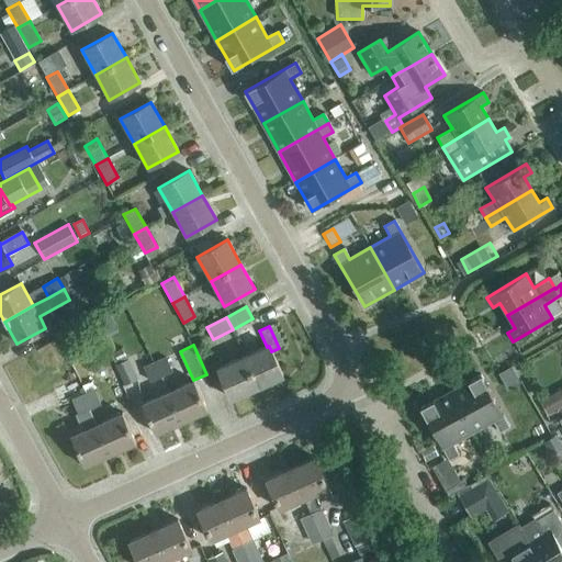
[(243,357),(257,388),(283,377),(271,351),(269,346),(267,347),(243,357)]
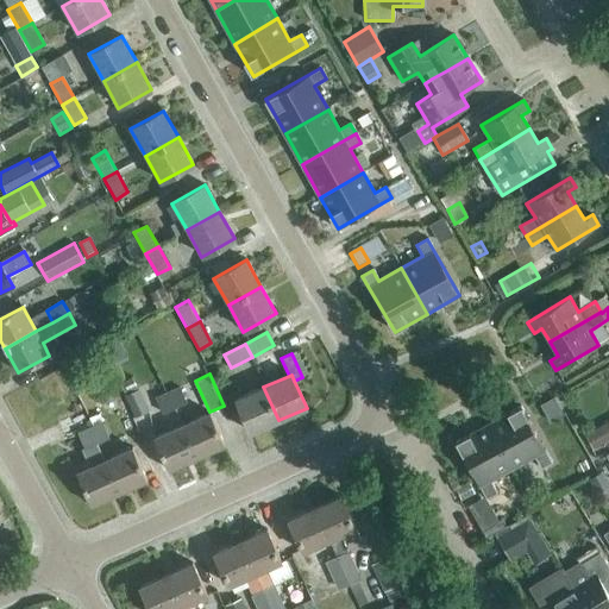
[(93,393),(99,408),(114,402),(108,387),(93,393)]
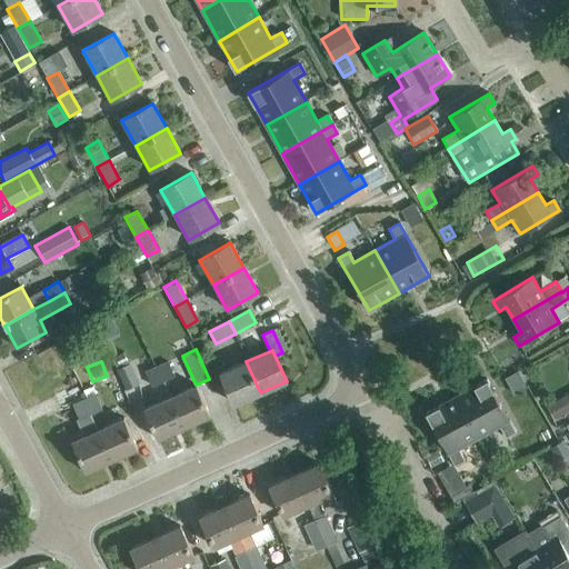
[(157,367),(163,382),(176,377),(168,361),(157,367)]
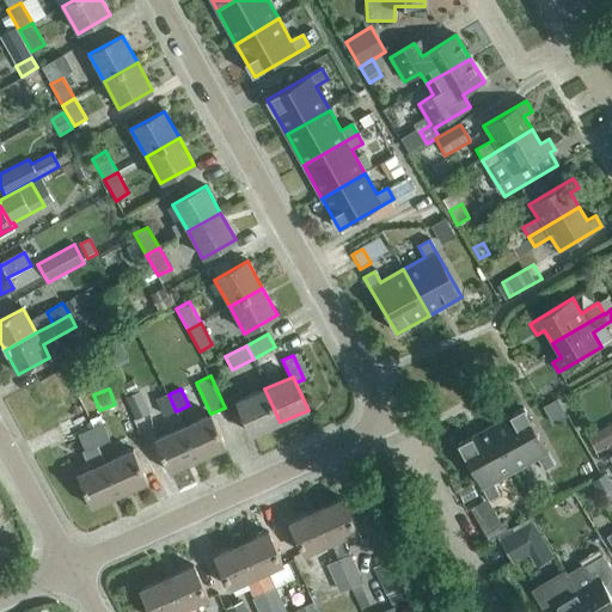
[(252,435),(280,422),(264,389),(237,402),(252,435)]
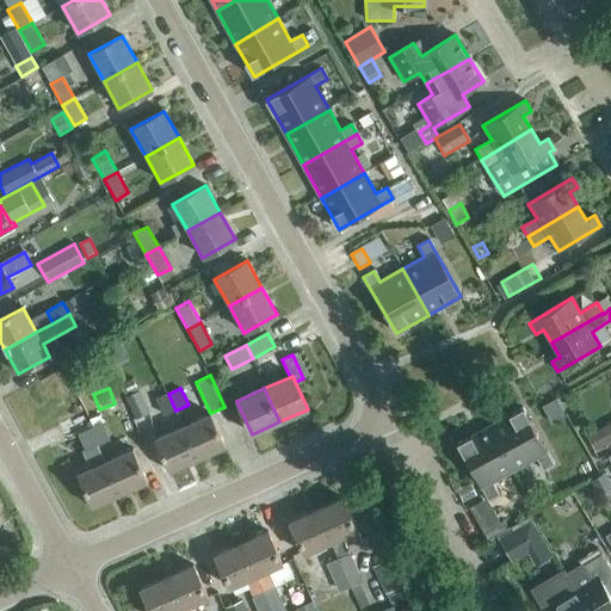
[(136,419),(152,412),(141,389),(127,396),(136,419)]
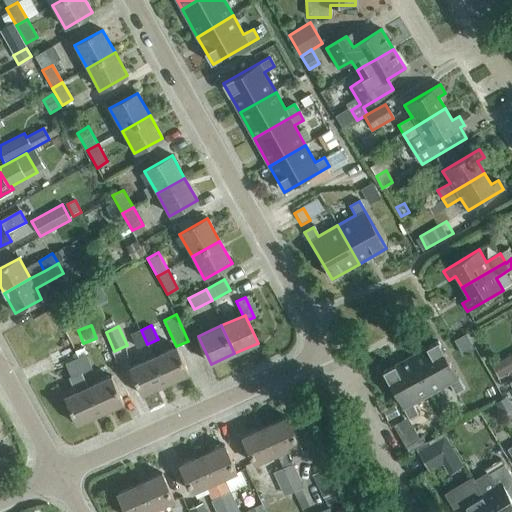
[(137,349),(147,344),(141,330),(131,335),(137,349)]
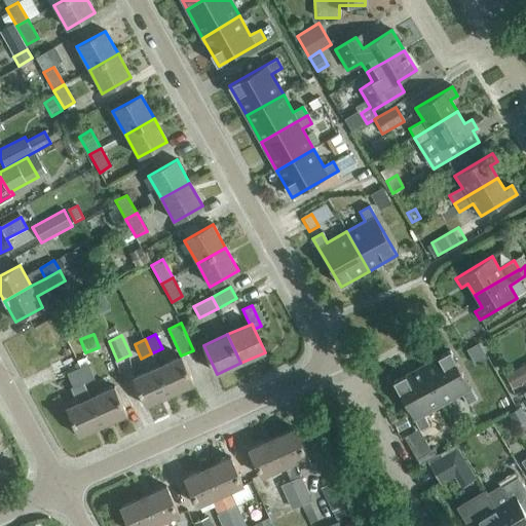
[(422,368),(444,406),(461,396),(467,405),(476,400),(450,352),(422,368)]
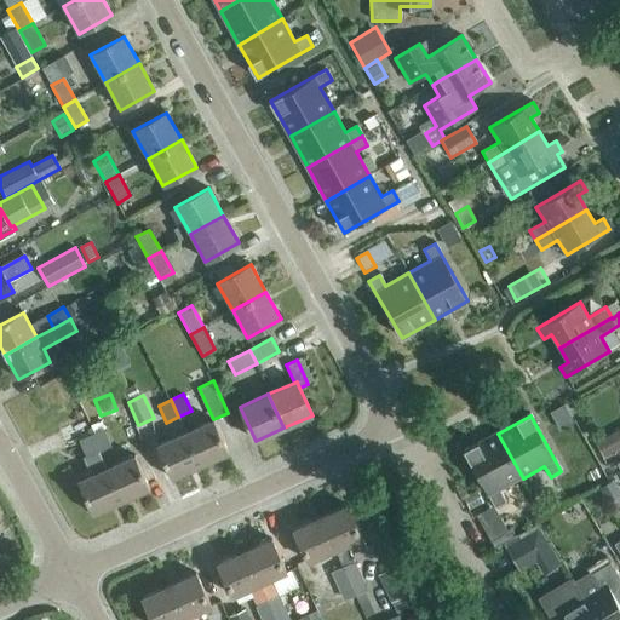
[(185,432),(200,466),(229,454),(213,419),(185,432)]
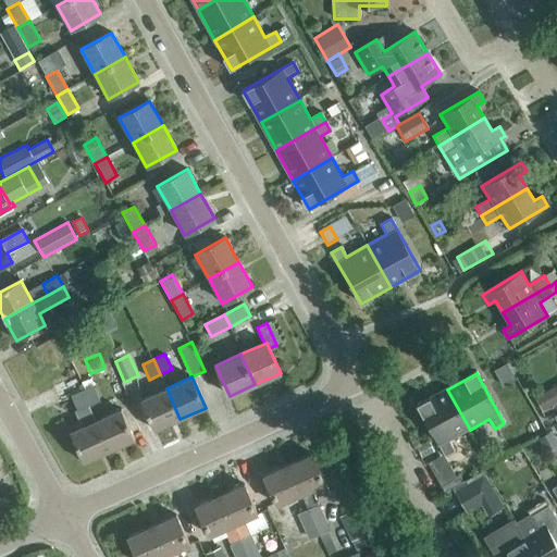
[(556,384),(541,392),(547,407),(556,401),(556,384)]
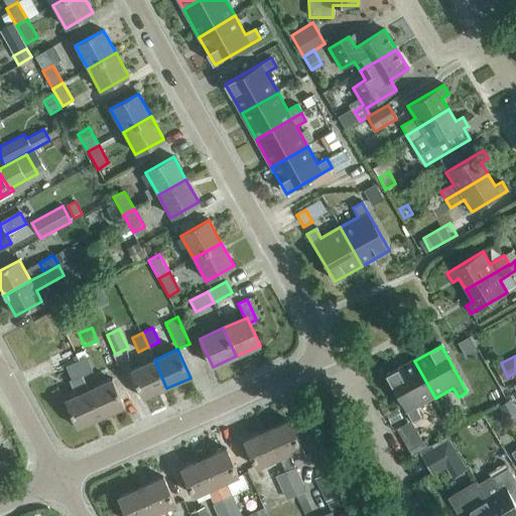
[(86,358),(76,362),(83,377),(93,373),(86,358)]
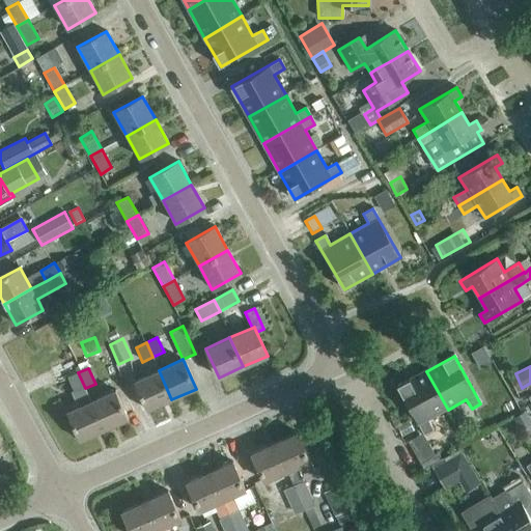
[(147,411),(171,399),(159,370),(134,382),(147,411)]
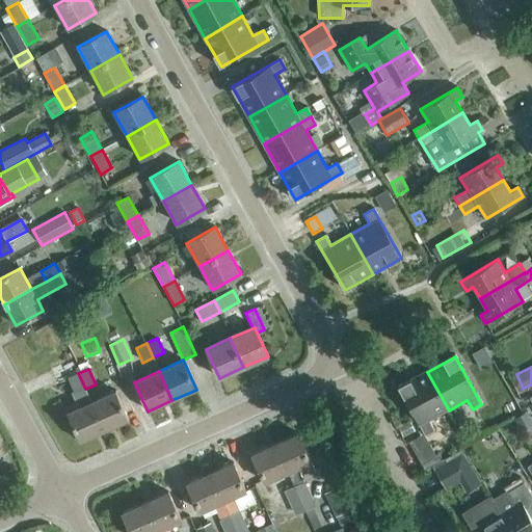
[(429,422),(449,410),(427,372),(399,388),(426,435),(433,430),(429,422)]
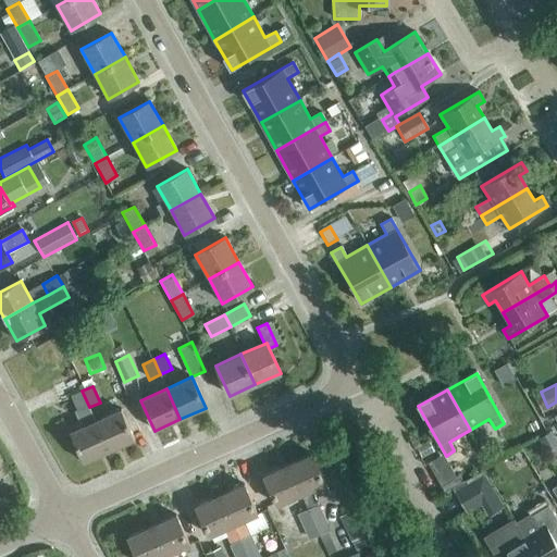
[(81,426),(70,432),(84,462),(109,452),(95,420),(89,407),(82,391),(71,396),(78,412),(75,413),(81,426)]
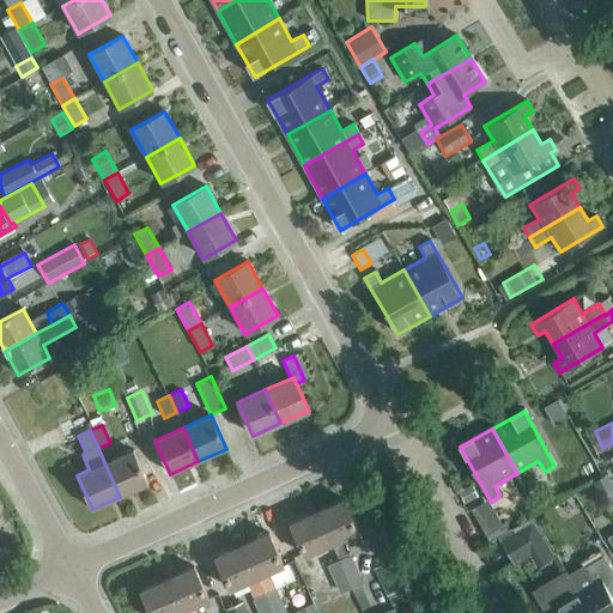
[(133,450),(104,462),(120,497),(149,484),(133,450)]
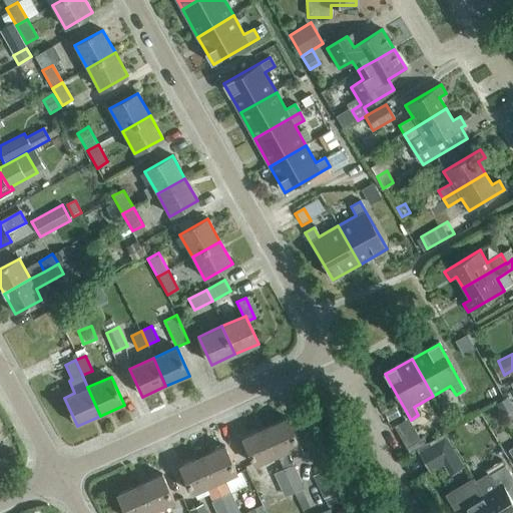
[(505,398),(494,404),(501,416),(512,410),(505,398)]
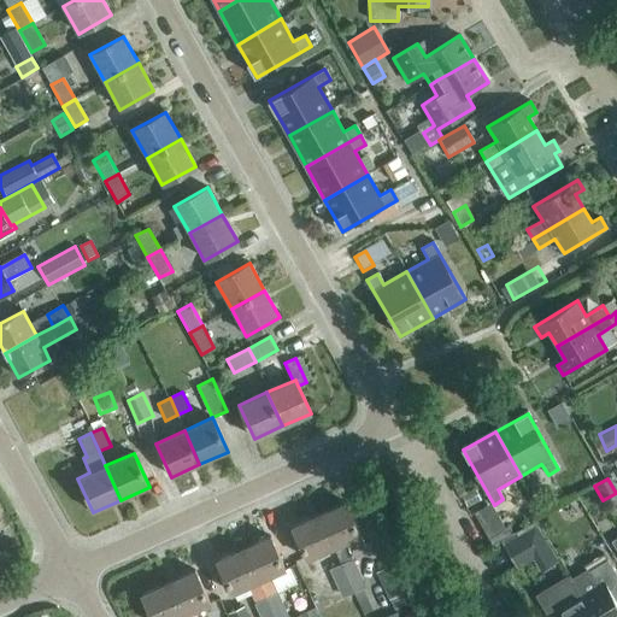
[(346,503),(318,515),(334,548),(341,565),(342,564),(356,559),(347,542),(360,536),(346,503)]
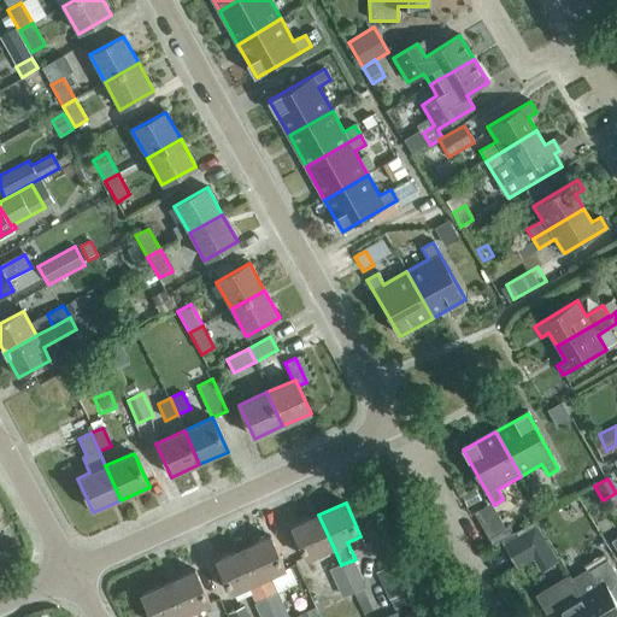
[(318,515),(292,527),(306,560),(334,548),(318,515)]
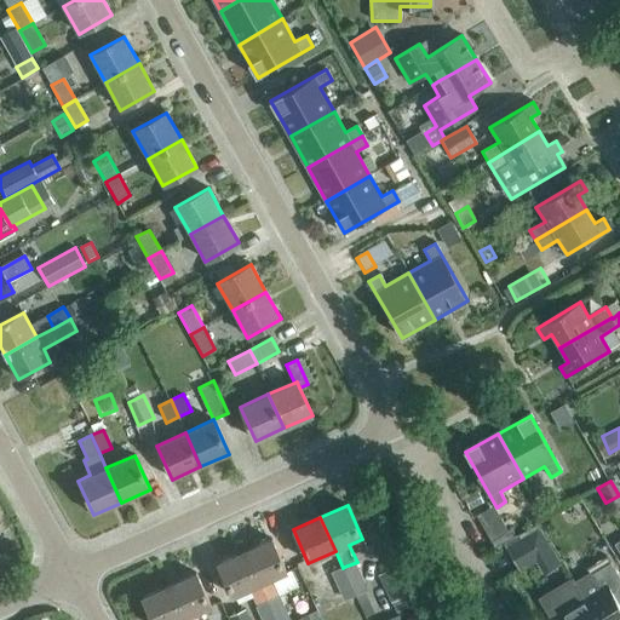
[(501,522),(484,530),(493,547),(510,538),(501,522)]
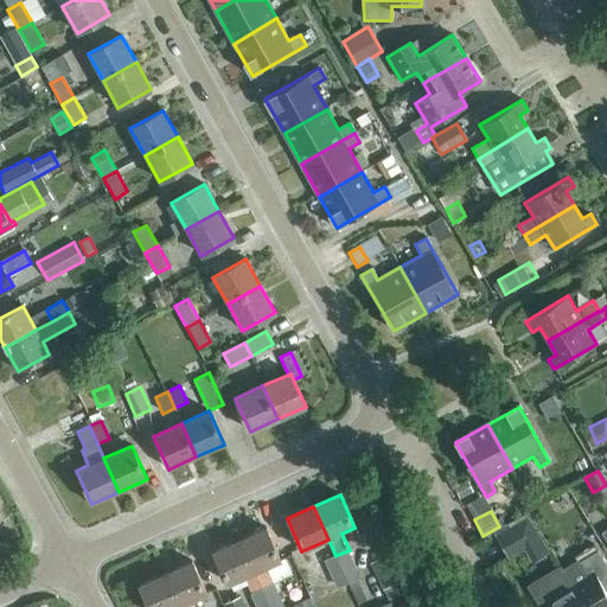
[(517,553),(538,541),(526,519),(497,536),(505,551),(513,547),(517,553)]
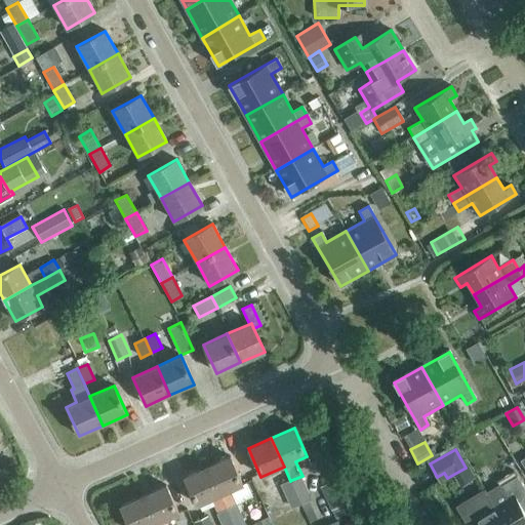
[(207,467),(233,524),(247,524),(231,489),(242,485),(230,456),(207,467)]
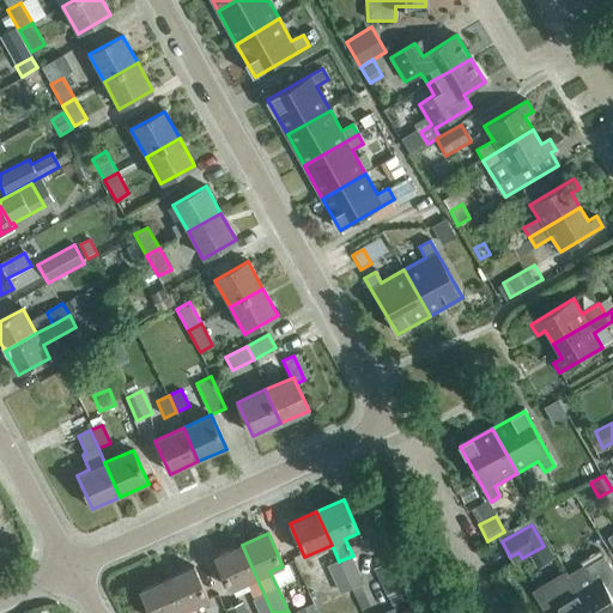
[(260,612),(272,612),(242,545),(216,557),(230,589),(247,582),(260,612)]
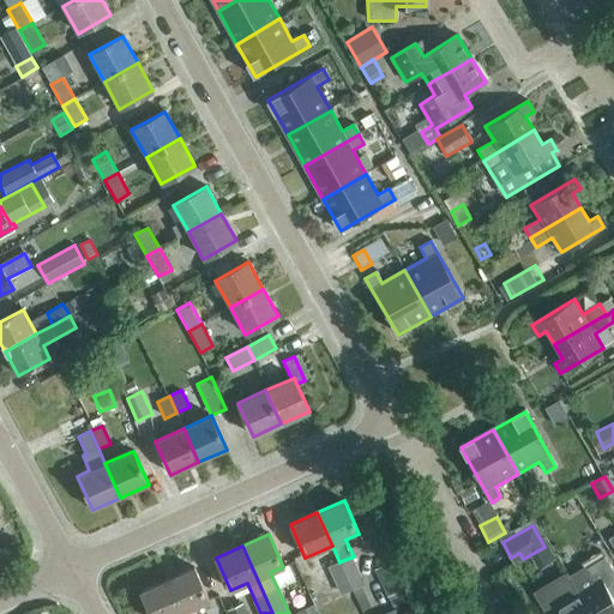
[(354,557),(341,561),(354,590),(366,584),(354,557)]
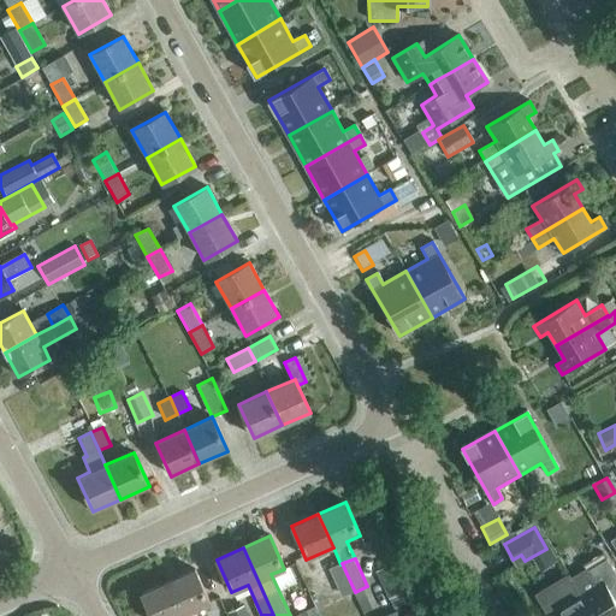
[(573,579),(593,615),(615,615),(615,574),(606,558),(585,572),(573,579)]
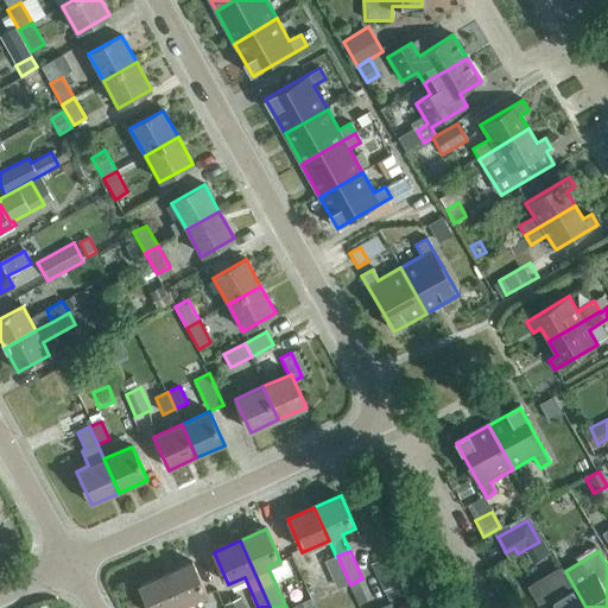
[(336,557),(325,562),(339,590),(350,584),(337,556),(336,557)]
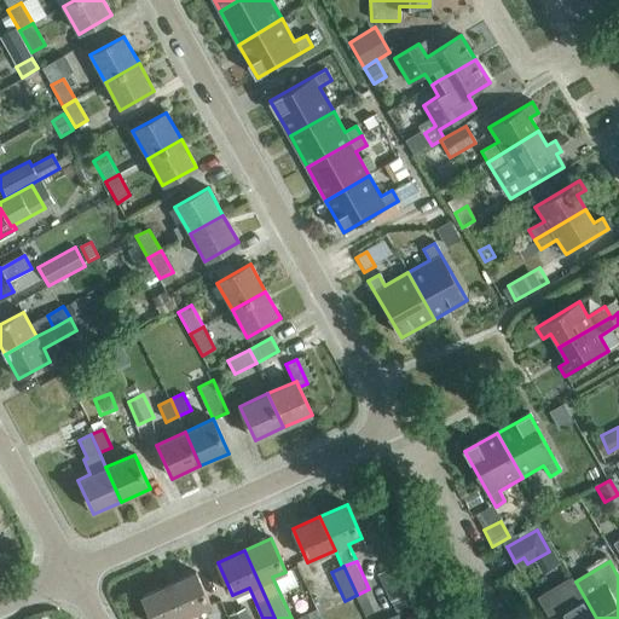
[(395,614),(414,606),(395,566),(379,574),(395,614)]
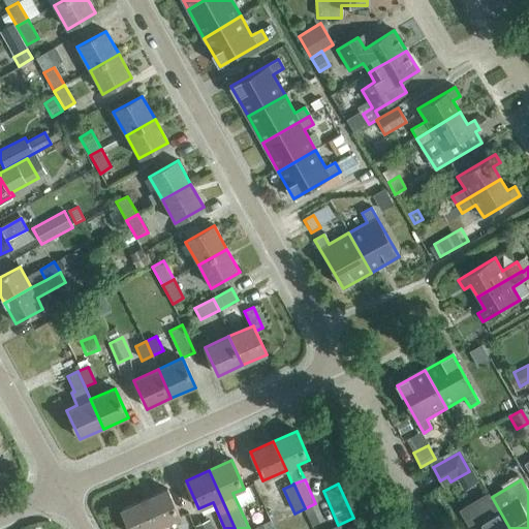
[(166,490),(144,499),(155,525),(157,527),(157,528),(168,528),(166,523),(180,518),(166,490)]
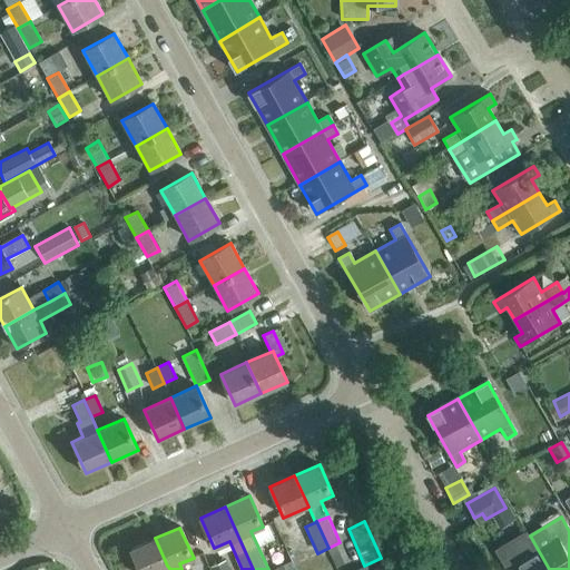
[(549,569),(530,536),(528,532),(497,550),(508,569),(549,569)]
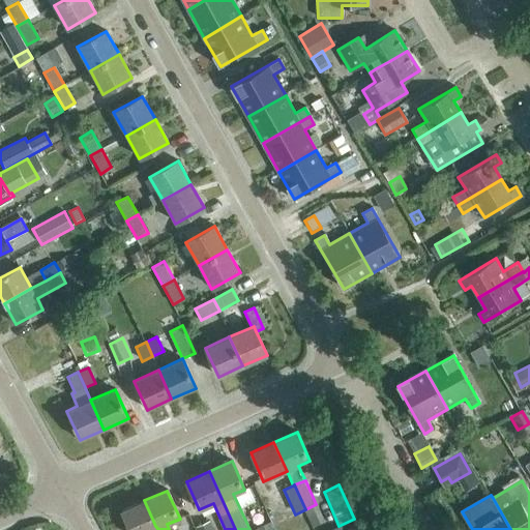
[(144,500),(121,510),(129,529),(153,529),(157,528),(155,526),(144,500)]
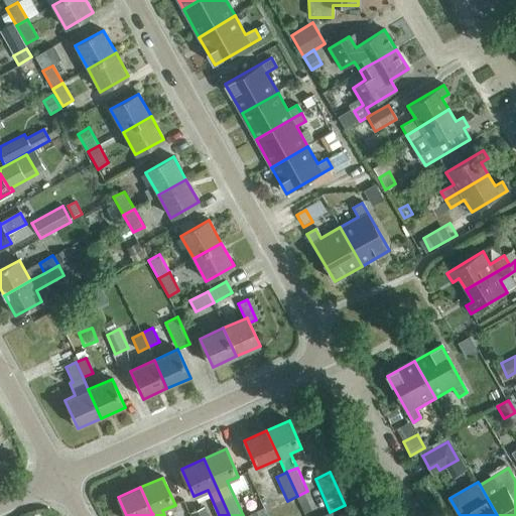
[(191,515),(210,515),(206,507),(190,513),(191,515)]
